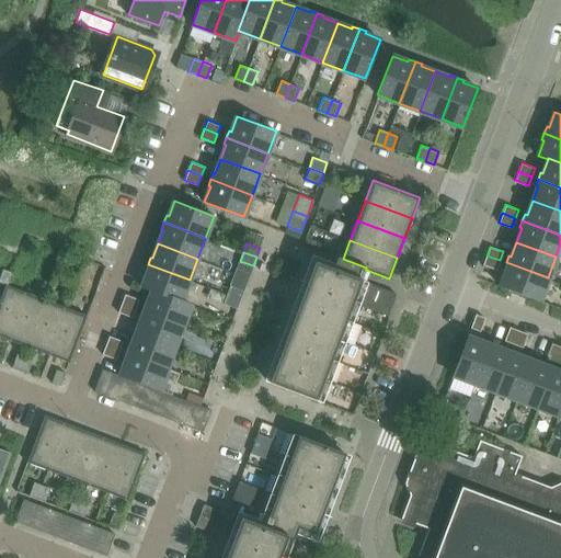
[(496,269),(500,260),(487,255),(483,264),(496,269)]
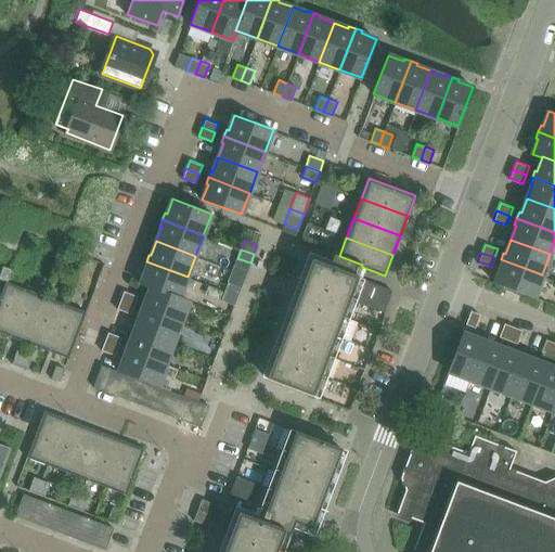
[(313,396),(350,297),(357,299),(356,300),(384,311),(391,290),(358,277),(362,267),(362,265),(339,256),(334,255),(330,266),(311,259),(267,377),(313,396)]
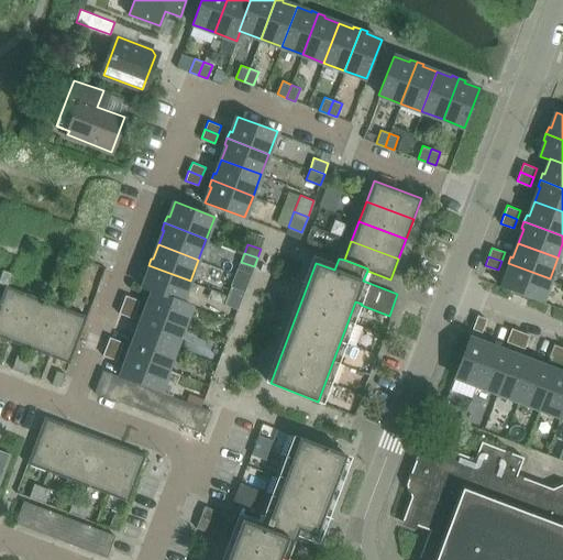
[(541,302),(550,278),(508,263),(506,271),(508,271),(503,286),(541,302)]
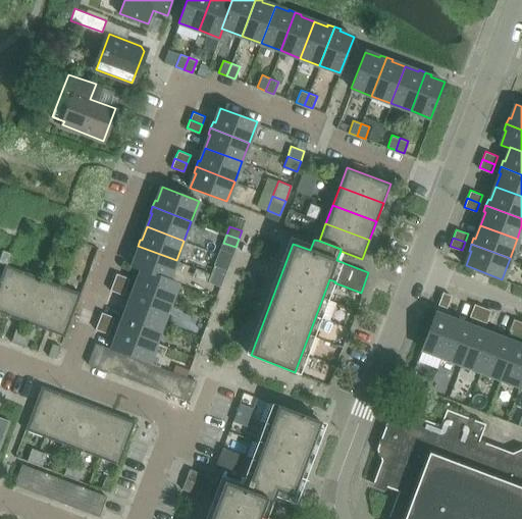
[(169,279),(176,260),(138,246),(135,252),(138,253),(132,266),(141,270),(142,269),(169,279)]
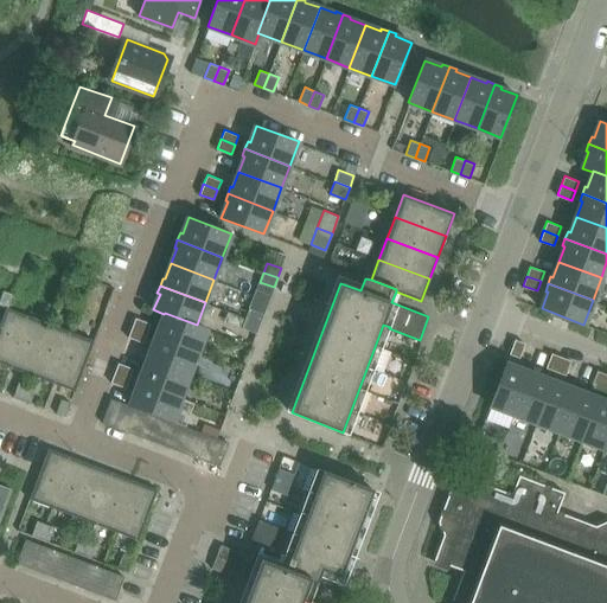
[(0,361),(10,366),(29,315),(8,307),(13,294),(4,290),(0,299),(0,305),(6,307),(0,322),(0,361)]
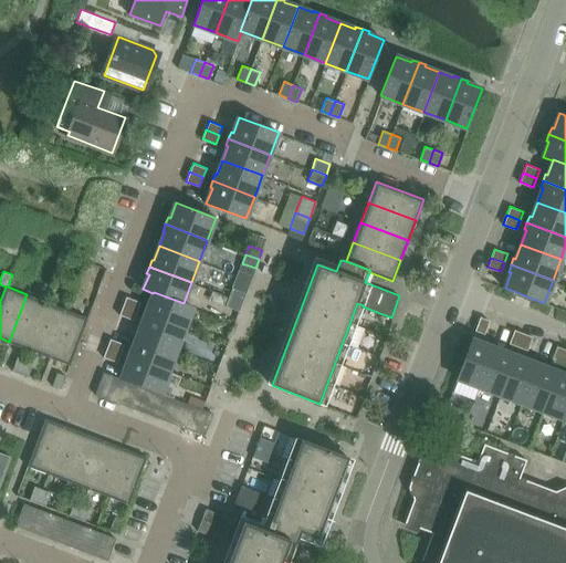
[(242,302),(245,292),(232,288),(229,296),(242,302)]
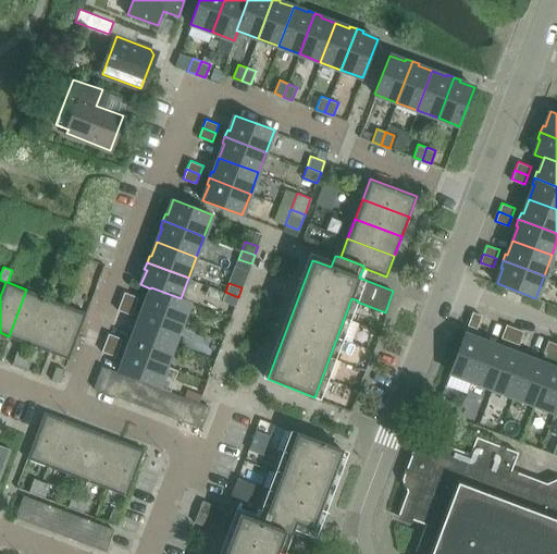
[(182,323),(189,302),(181,298),(151,287),(150,288),(146,302),(144,300),(140,307),(182,323)]
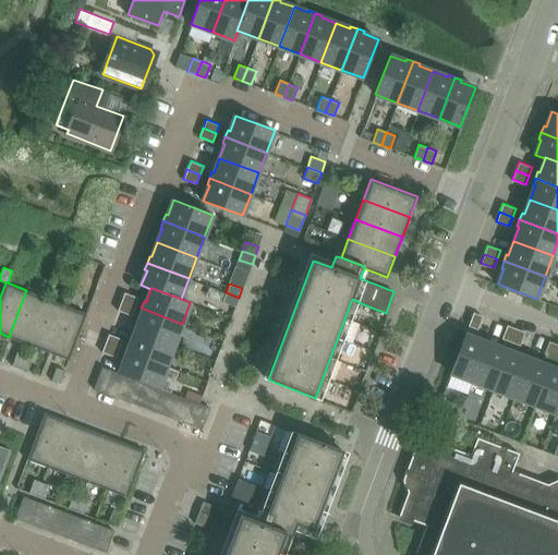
[(28,345),(46,298),(26,290),(9,337),(28,345)]
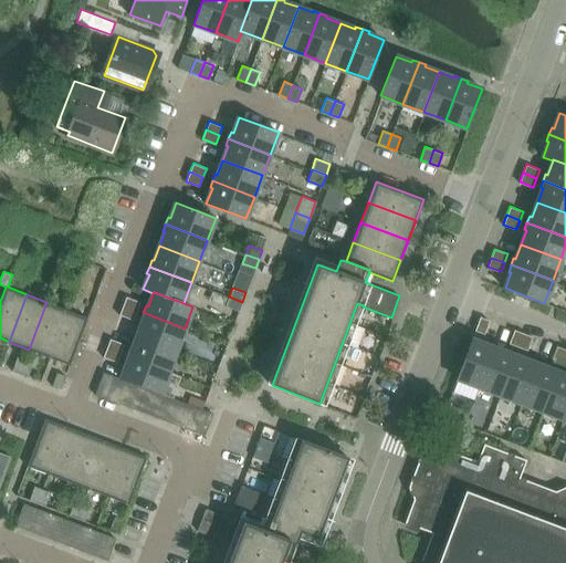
[(136,310),(139,301),(126,296),(123,305),(136,310)]
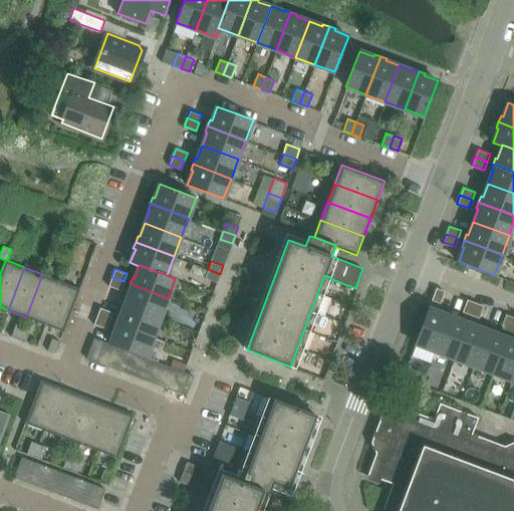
[(217,282),(220,274),(208,269),(205,277),(217,282)]
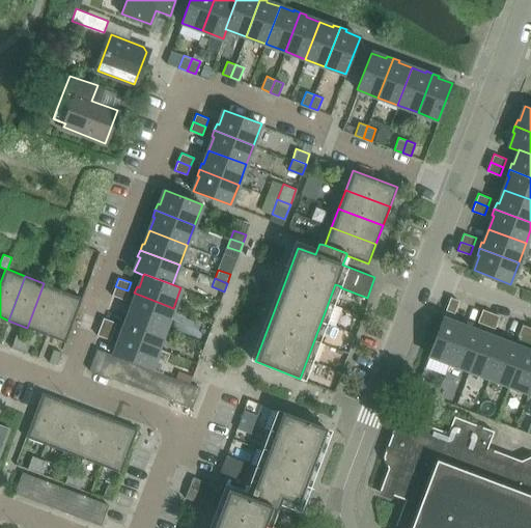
[(46,334),(62,290),(44,283),(27,328),(46,334)]
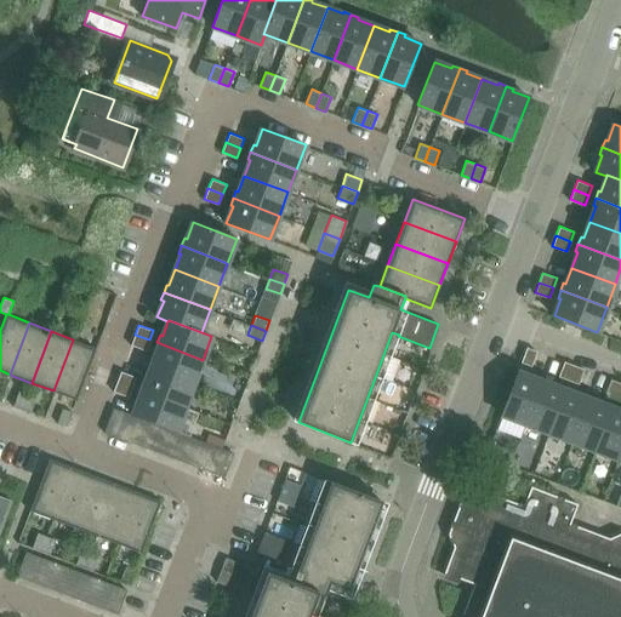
[(146,350),(149,340),(135,335),(131,344),(146,350)]
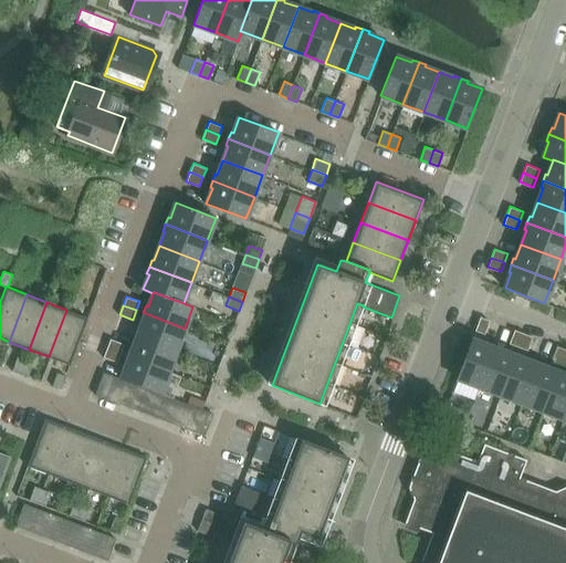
[(70,365),(87,318),(66,310),(49,356),(70,365)]
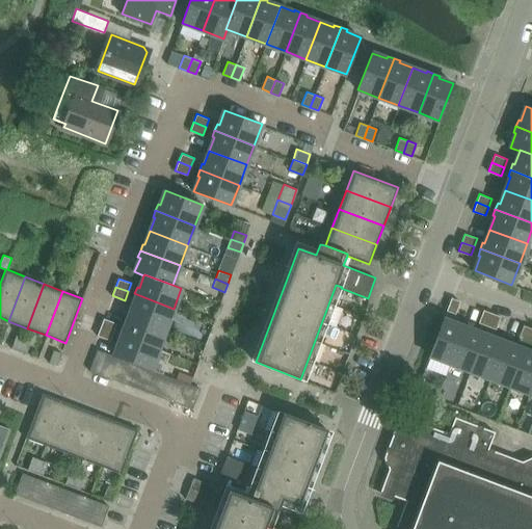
[(166,328),(174,309),(134,293),(132,300),(134,300),(129,314),(166,328)]
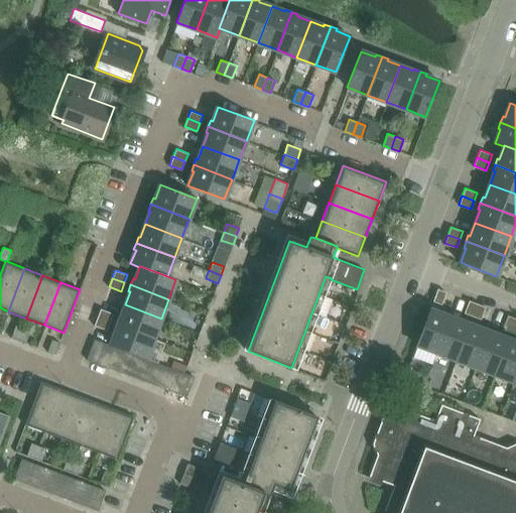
[(441,303),(446,291),(437,288),(433,300),(441,303)]
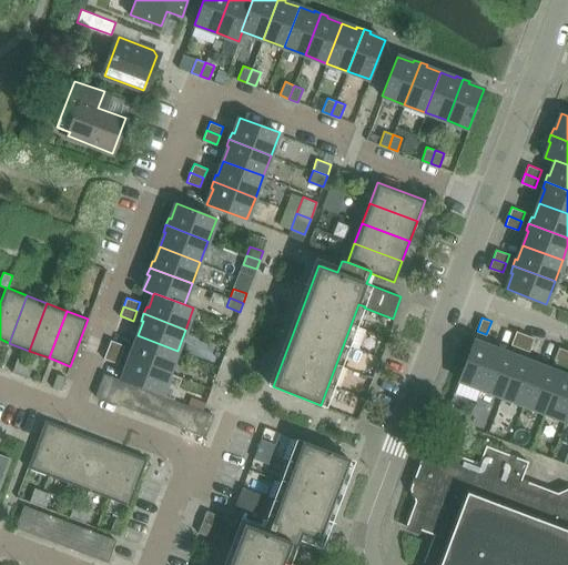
[(520,347),(525,334),(516,331),(511,344),(520,347)]
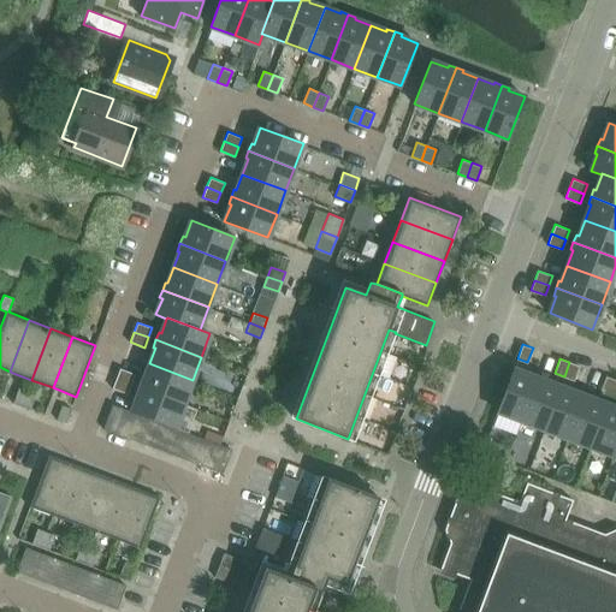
[(574,380),(579,366),(569,362),(564,376),(574,380)]
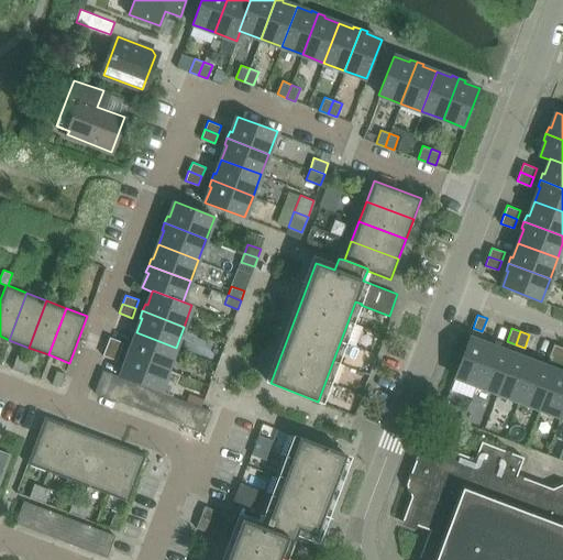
[(168,369),(176,348),(136,332),(131,347),(129,347),(127,353),(168,369)]
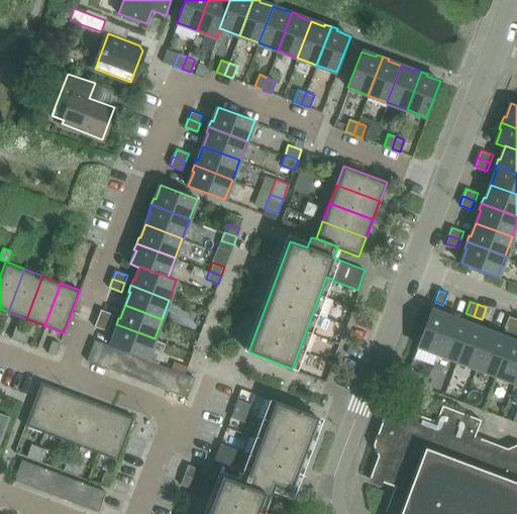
[(437,352),(451,317),(438,312),(439,310),(432,307),(417,345),(437,352)]
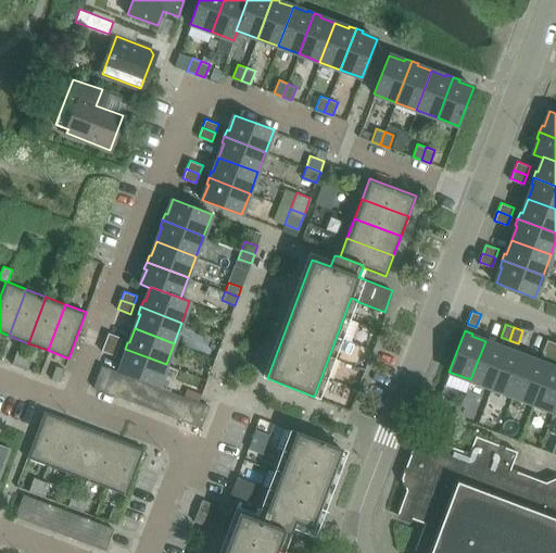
[(118,347),(122,337),(109,332),(105,341),(118,347)]
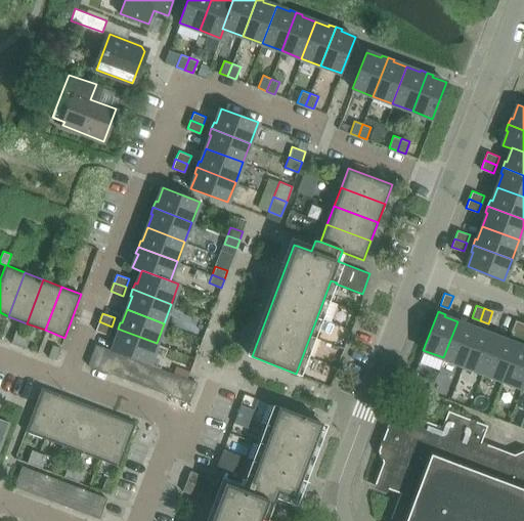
[(501,380),(523,322),(515,319),(511,332),(513,333),(510,341),(495,336),(482,373),(501,380)]
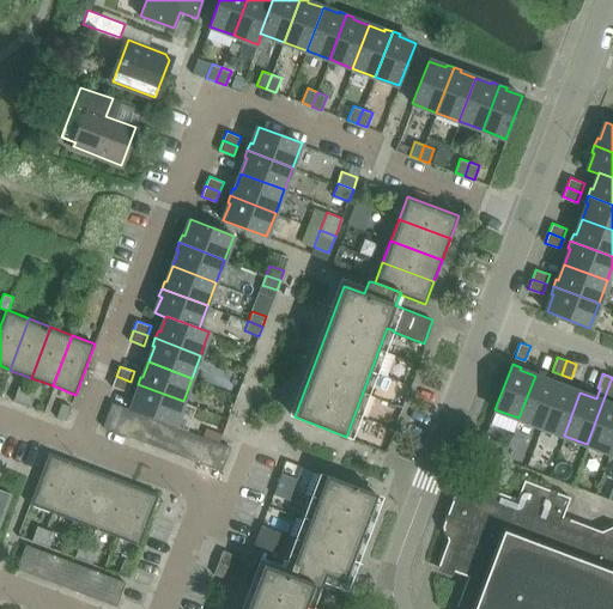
[(127,391),(131,382),(116,376),(111,385),(127,391)]
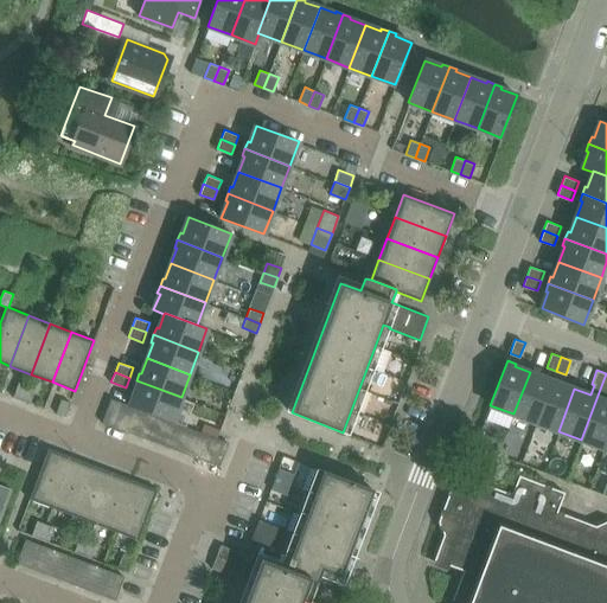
[(537,423),(554,378),(545,374),(545,377),(530,372),(513,414),(537,423)]
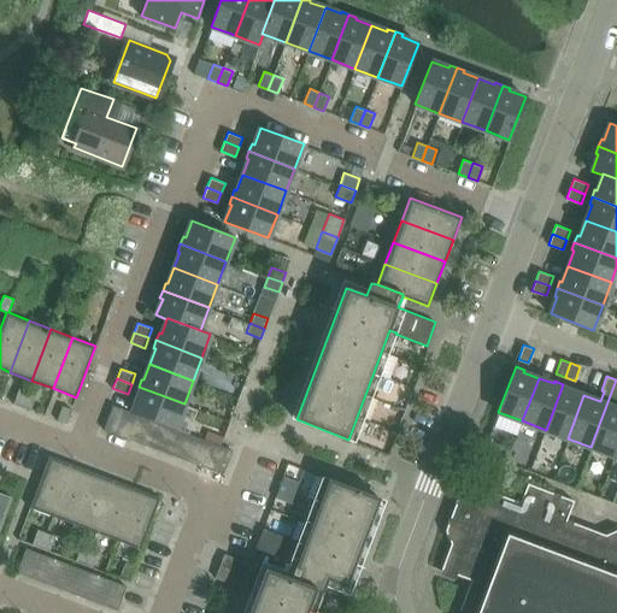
[(616,407),(615,407),(616,400),(616,379),(591,447),(615,457),(616,449),(616,407)]
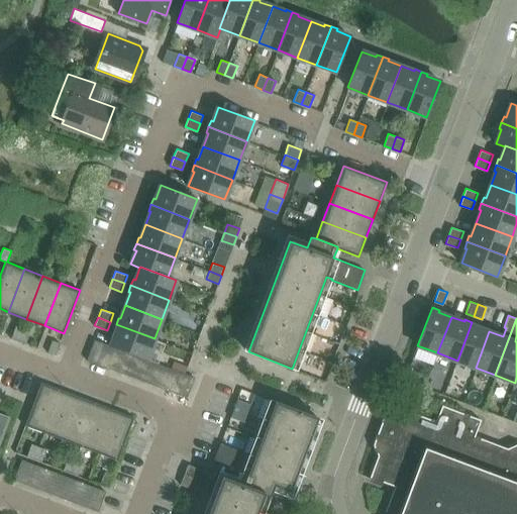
[(476,368),(489,331),(477,326),(477,324),(472,322),(457,361),(476,368)]
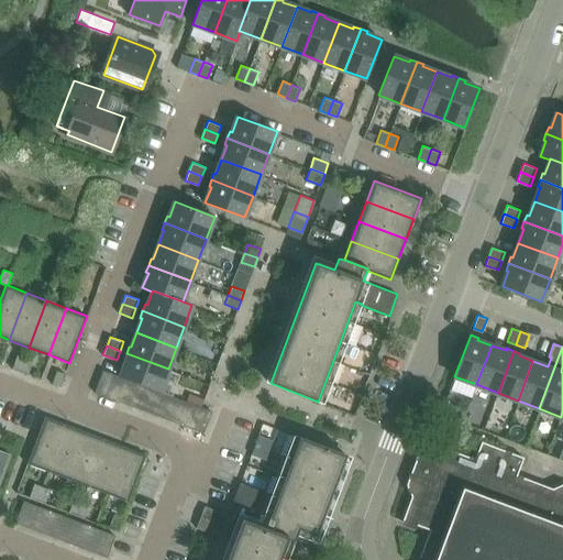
[(159,391),(168,369),(127,353),(123,360),(125,361),(120,376),(124,377),(138,383),(151,387),(159,391)]
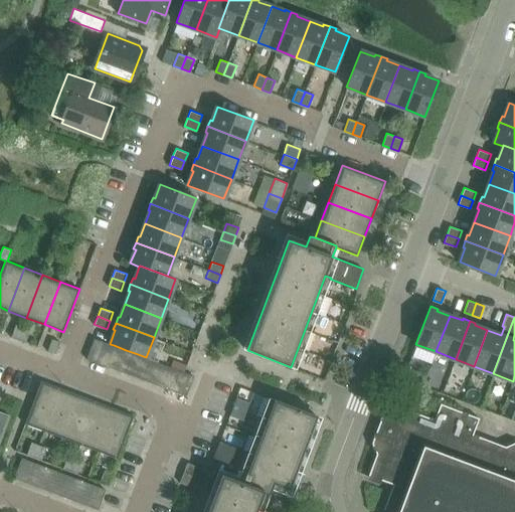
[(18,339),(22,327),(15,324),(11,336),(18,339)]
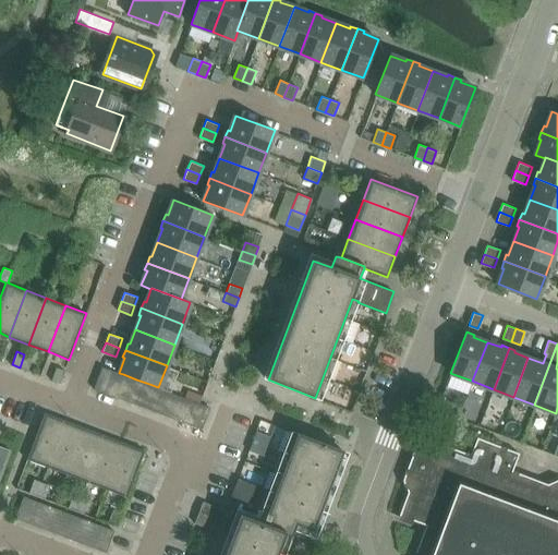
[(27,371),(33,358),(24,354),(20,368),(27,371)]
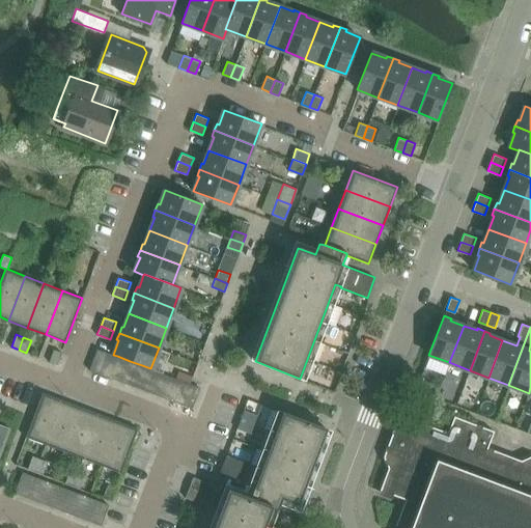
[(57,364),(60,355),(61,352),(54,349),(49,361),(57,364)]
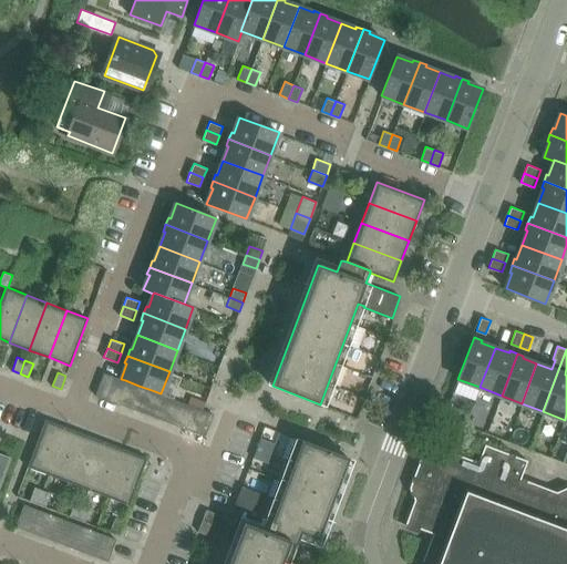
[(122,391),(125,380),(121,379),(103,372),(100,383),(122,391)]
